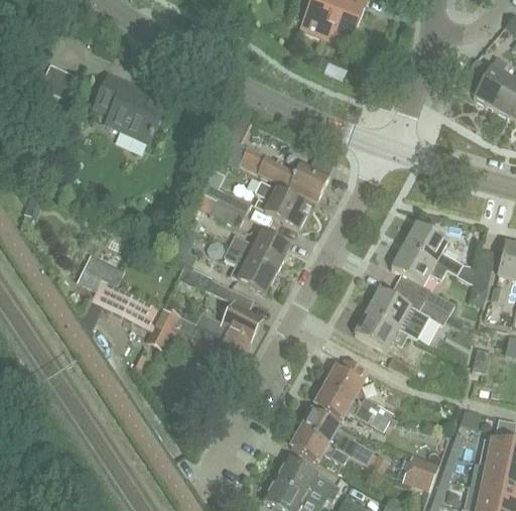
[(311,0),(301,26),(347,45),(366,0),(311,0)]
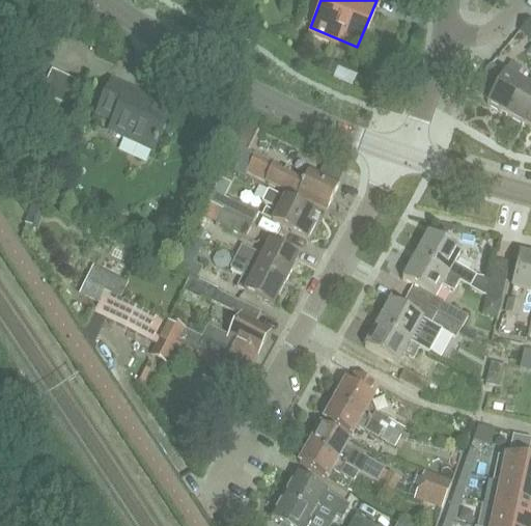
[(488,101),(510,113),(528,82),(515,75),(522,64),(512,59),(488,101)]
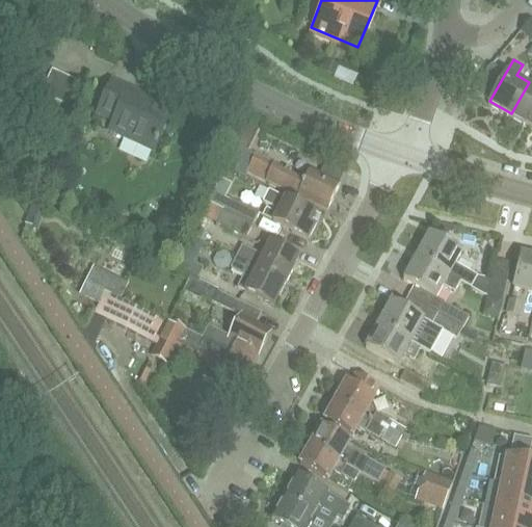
[(76,79),(50,68),(38,91),(64,104),(76,79)]
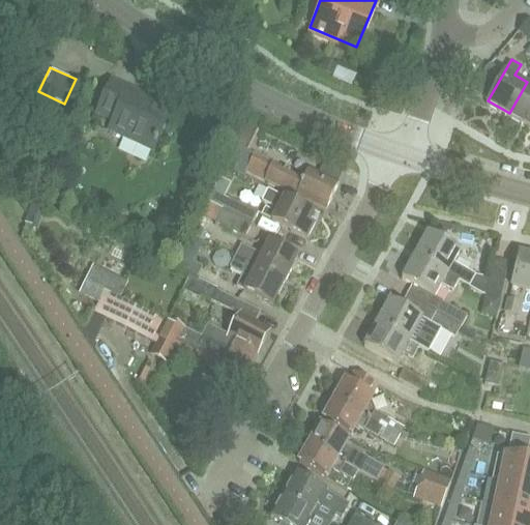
[(152,98),(129,88),(110,79),(95,110),(113,118),(109,127),(151,148),(167,115),(149,107),(152,98)]
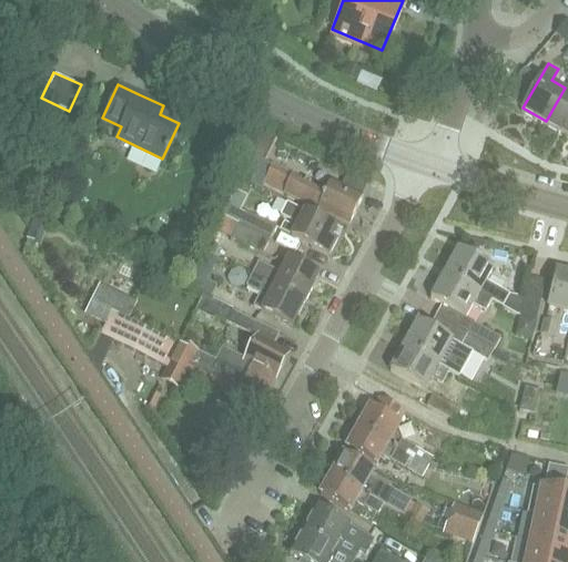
[(567,133),(567,90),(565,88),(546,121),(567,133)]
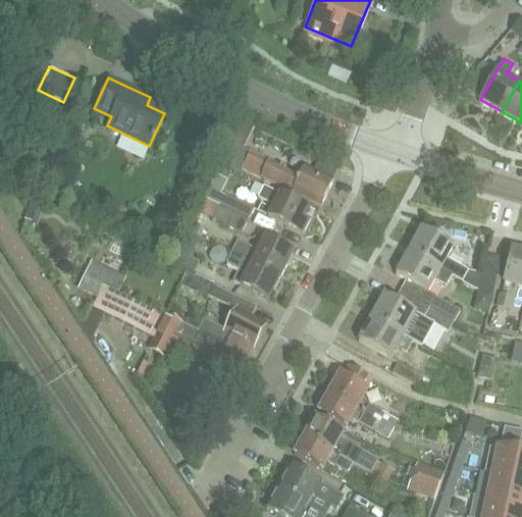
[(321,204),(333,178),(303,164),(300,172),(249,149),(241,166),(321,204)]
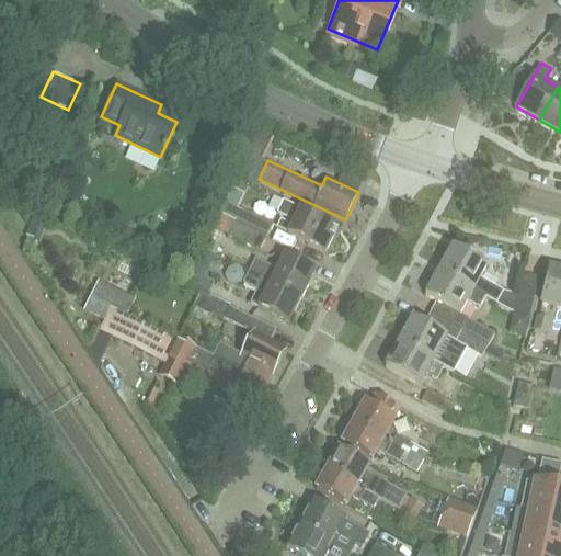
[(276,225),(288,230),(286,233),(324,251),(336,225),(299,206),(282,197),(276,208),(288,215),(286,219),(279,216),(276,225)]
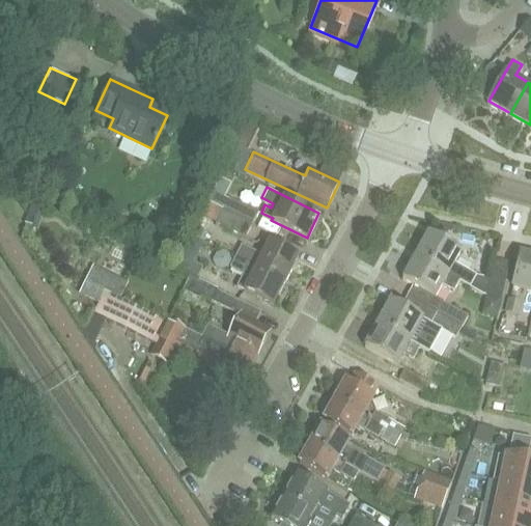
[(221,206),(251,221),(257,209),(228,194),(227,196),(212,189),(207,198),(222,205),(221,206)]
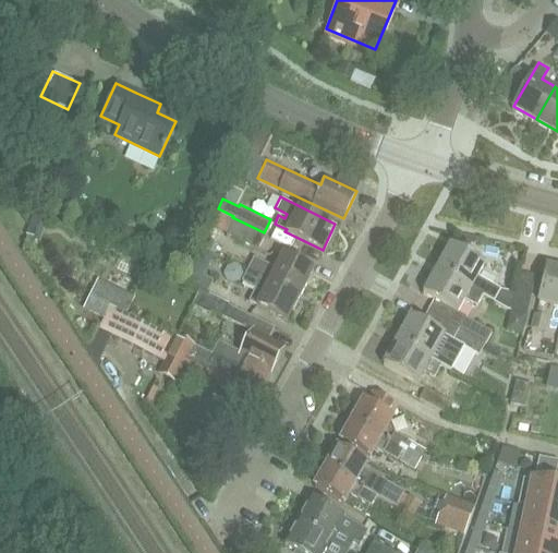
[(264,232),(232,217),(226,231),(257,247),(264,232)]
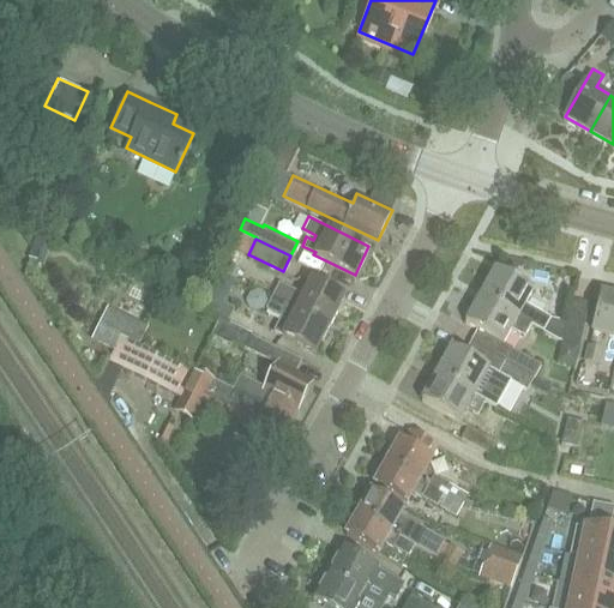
[(222,299),(235,275),(218,265),(199,302),(228,318),(234,305),(222,299)]
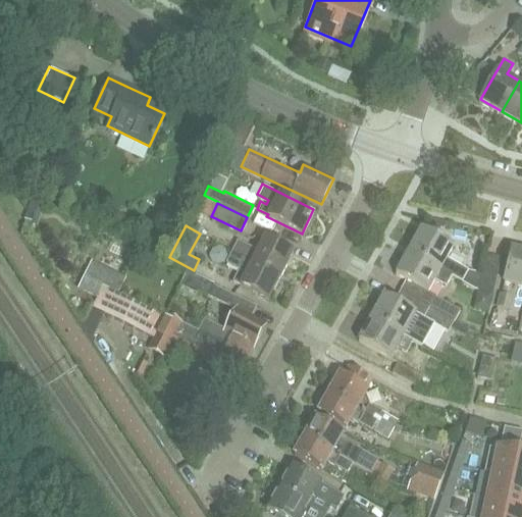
[(467,267),(448,256),(454,246),(420,226),(407,250),(450,273),(451,272),(462,279),(476,287),(492,291),(501,255),(484,251),(480,270),(467,267)]
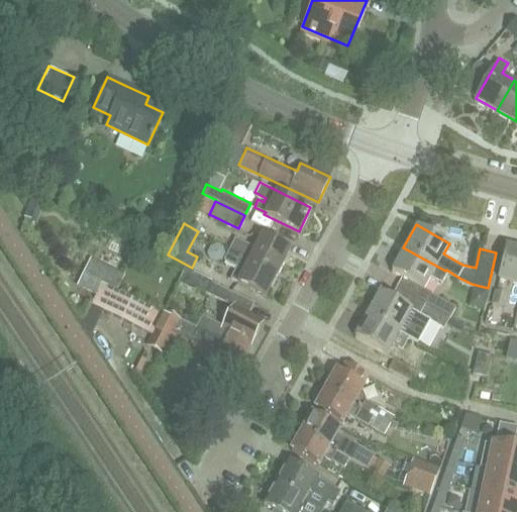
[(228,247),(278,271),(290,247),(261,232),(253,245),(234,235),(228,247)]
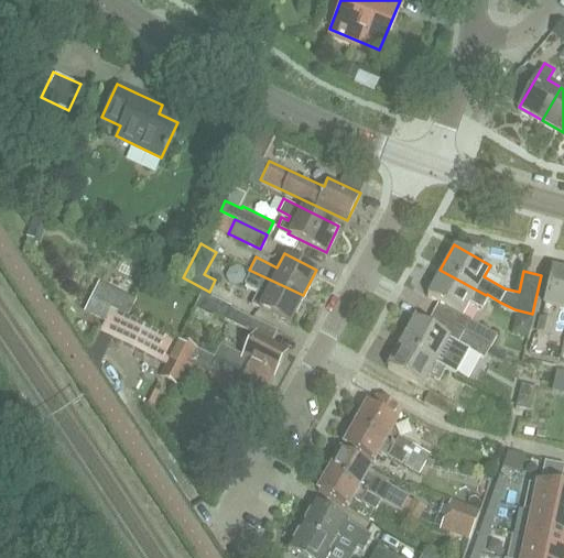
[(544,302),(563,305),(563,270),(552,267),(544,302)]
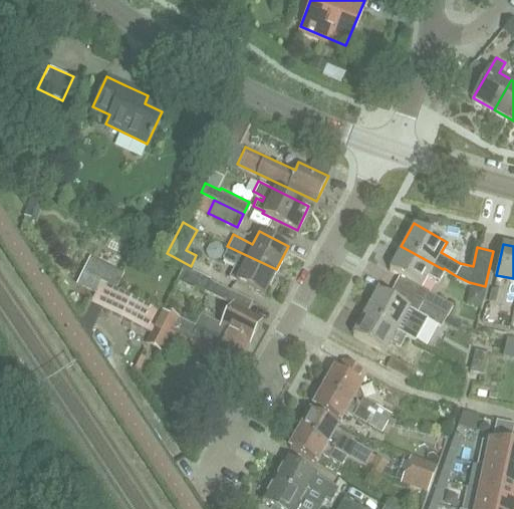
[(222,257),(234,263),(228,274),(264,292),(276,269),(227,246),(222,257)]
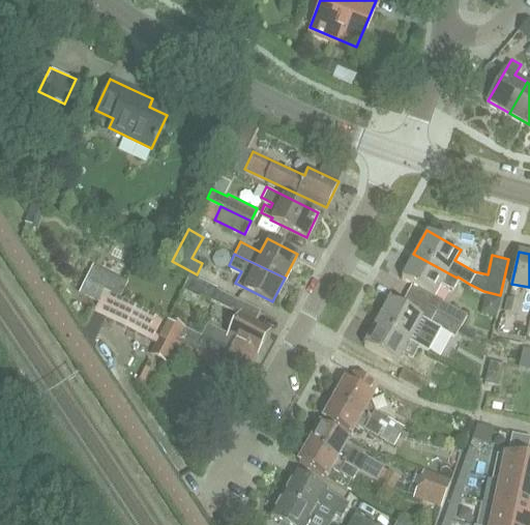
[(452,286),(457,278),(413,254),(401,276),(434,295),(442,281),(452,286)]
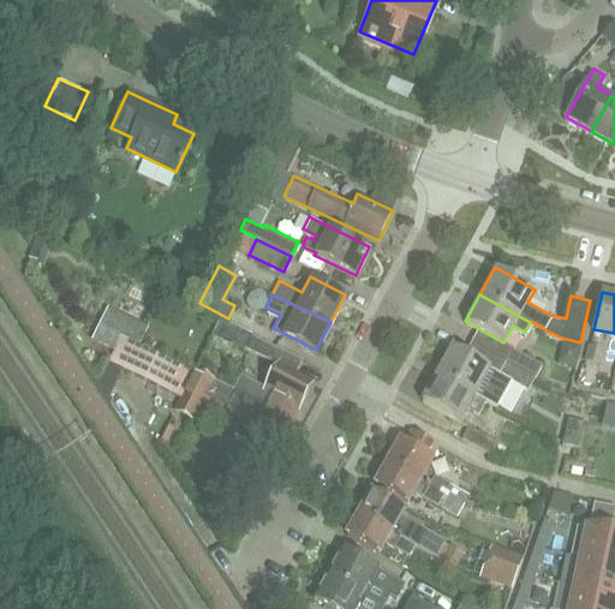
[(120,333),(138,342),(148,324),(119,310),(107,304),(89,340),(112,351),(120,333)]
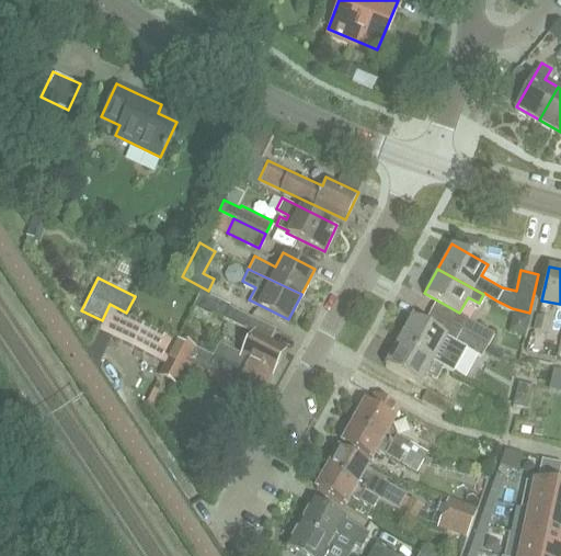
[(142,349),(164,360),(176,338),(126,313),(110,304),(102,320),(98,327),(142,349)]
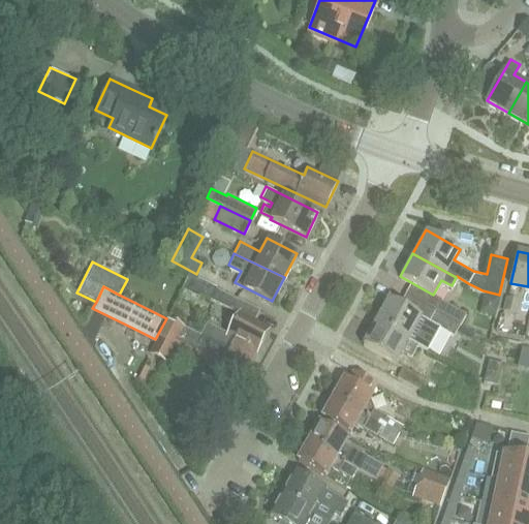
[(240,298),(217,286),(212,298),(234,309),(240,298)]
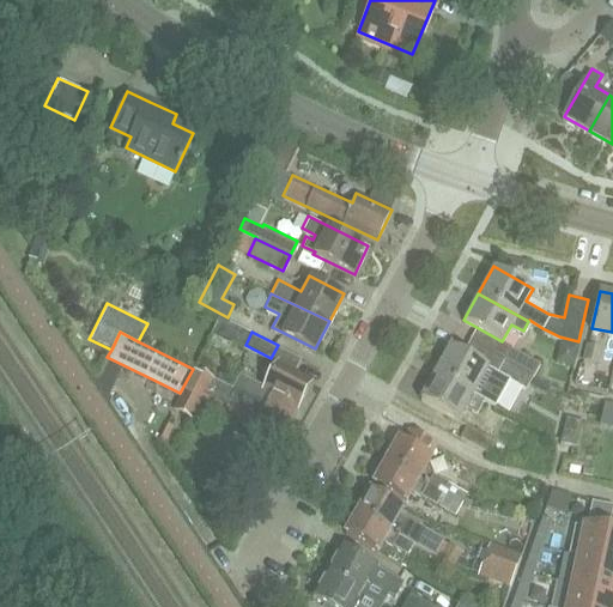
[(587,341),(582,357),(596,360),(601,344),(587,341)]
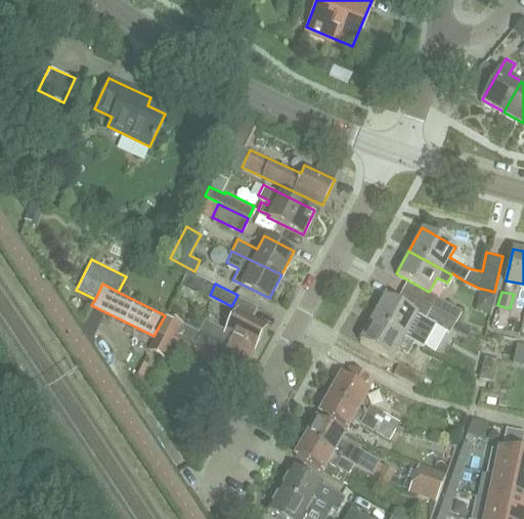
[(413,338),(423,344),(435,321),(449,330),(455,319),(430,305),(424,316),(384,294),(370,316),(412,340),(413,338)]
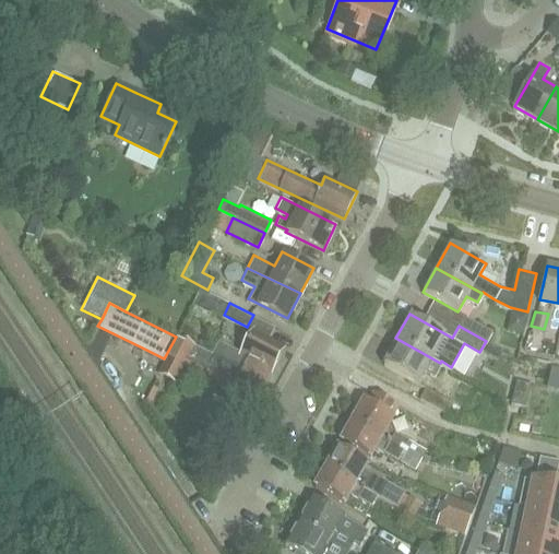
[(465,315),(459,326),(486,341),(492,330),(465,315)]
